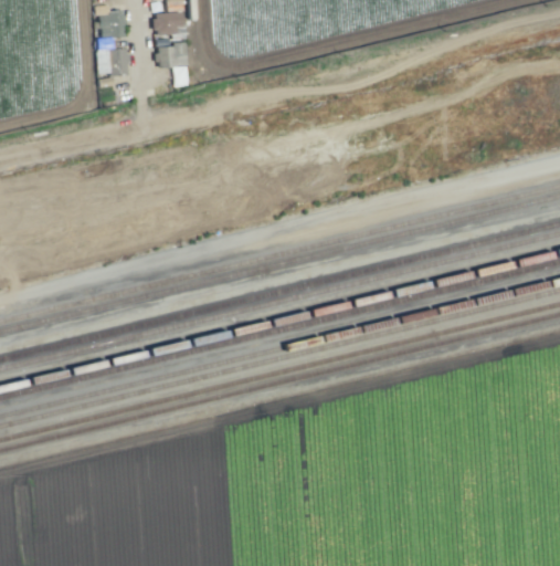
[(127,35),(126,11),(101,11),(102,37),(127,35)]
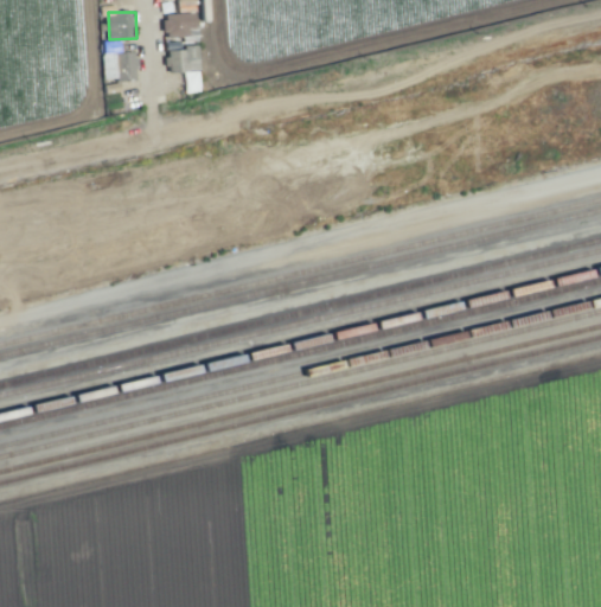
[(167,37),(196,36),(194,13),(167,13),(167,37)]
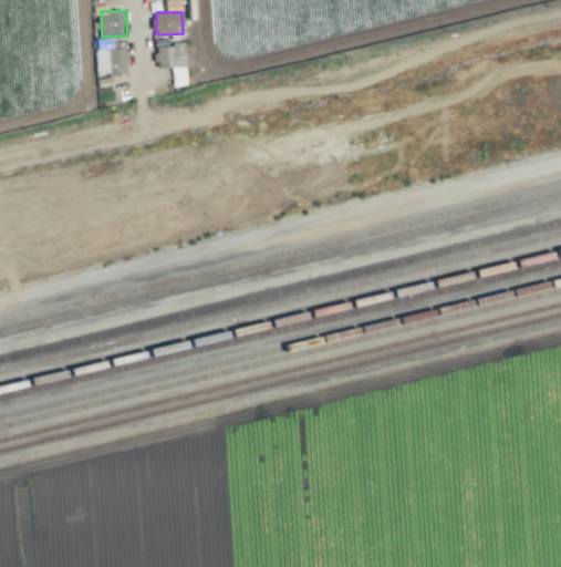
[(187,43),(157,44),(158,68),(175,68),(176,85),(189,85),(187,43)]
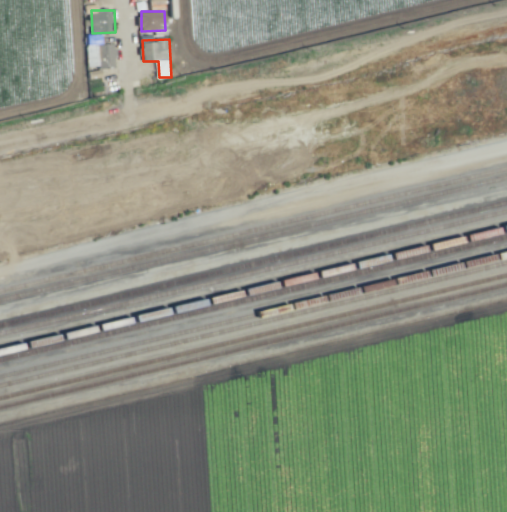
[(118,67),(116,43),(100,44),(101,68),(118,67)]
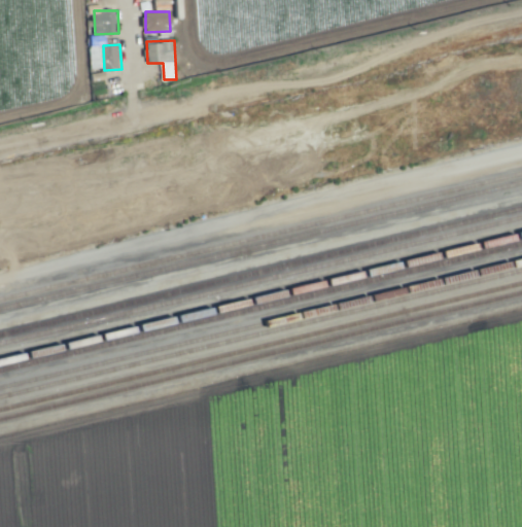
[(93,65),(103,64),(100,46),(90,47),(93,65)]
